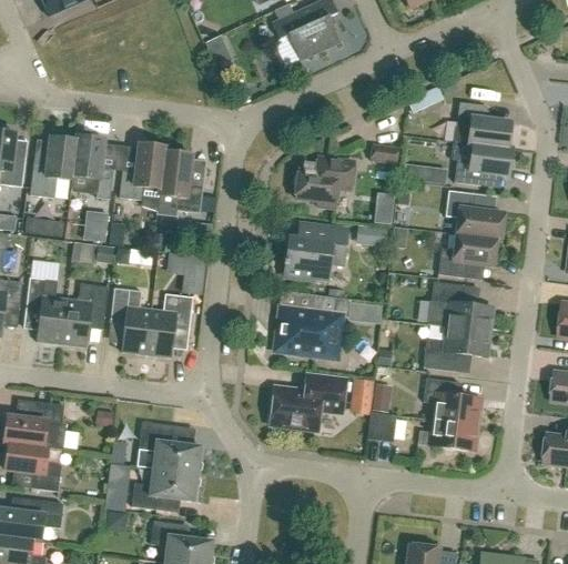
[(41,0),(48,16),(81,0),(41,0)]
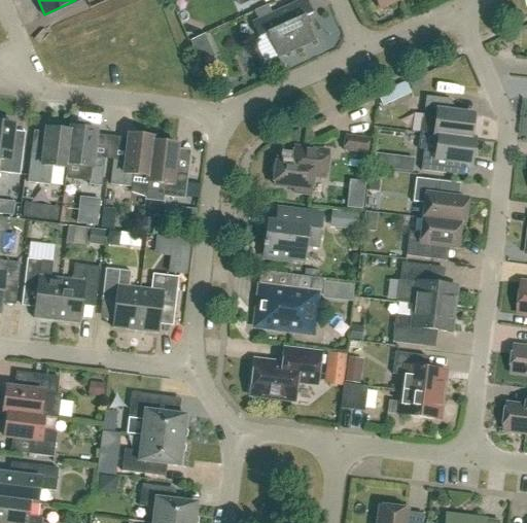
[(273,11),(258,18),(252,21),(259,35),(267,32),(277,55),(315,38),(305,14),(312,11),(307,0),(299,0),(273,11)]
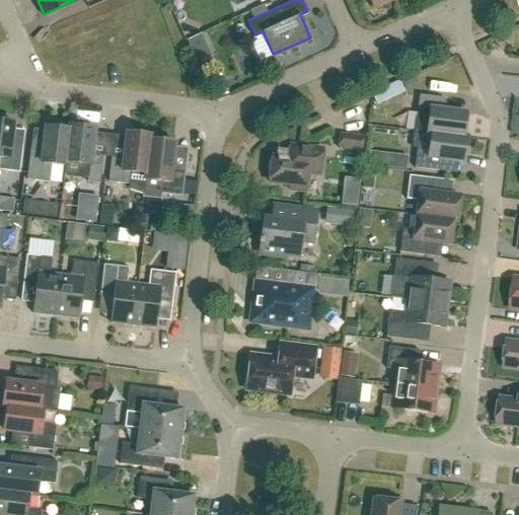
[(250,8),(254,17),(269,11),(265,2),(250,8)]
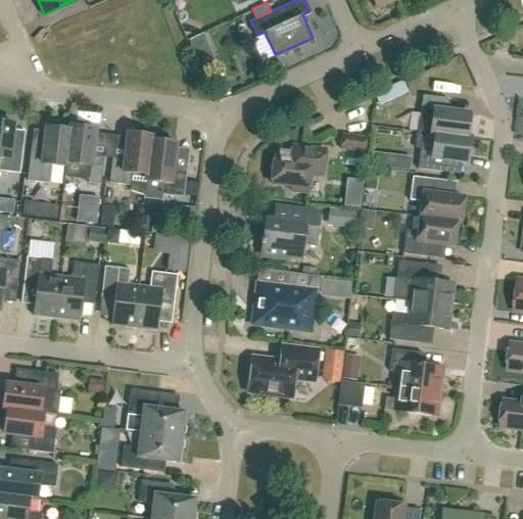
[(203,32),(189,38),(194,49),(208,42),(203,32)]
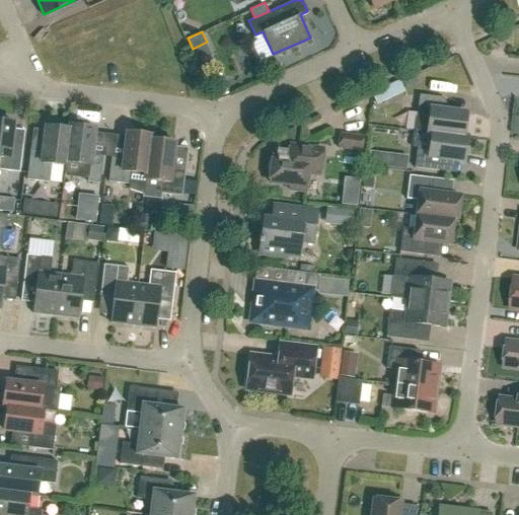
[(229,67),(220,68),(222,87),(231,87),(229,67)]
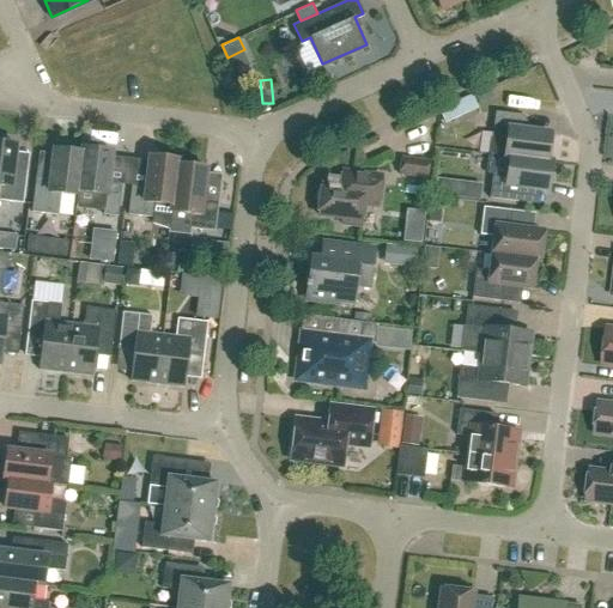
[(547,159),(547,158),(551,131),(522,127),(525,113),(496,109),(490,152),(504,154),(509,156),(509,154),(547,159)]
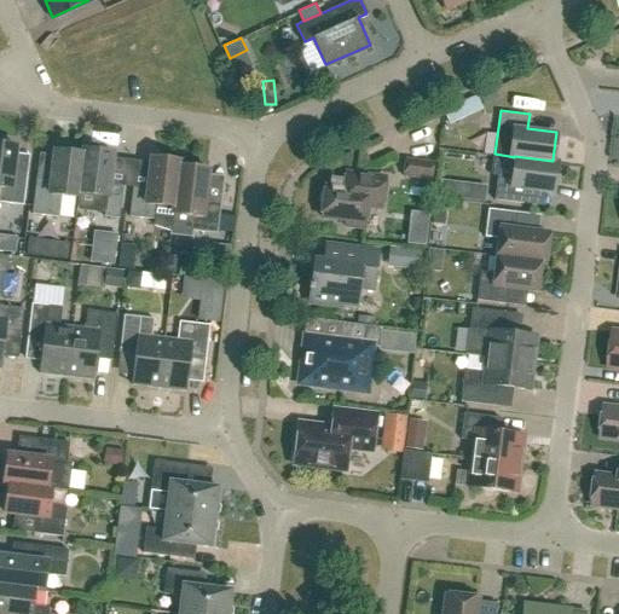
[(12,172),(16,144),(0,142),(0,200),(23,203),(27,174),(12,172)]
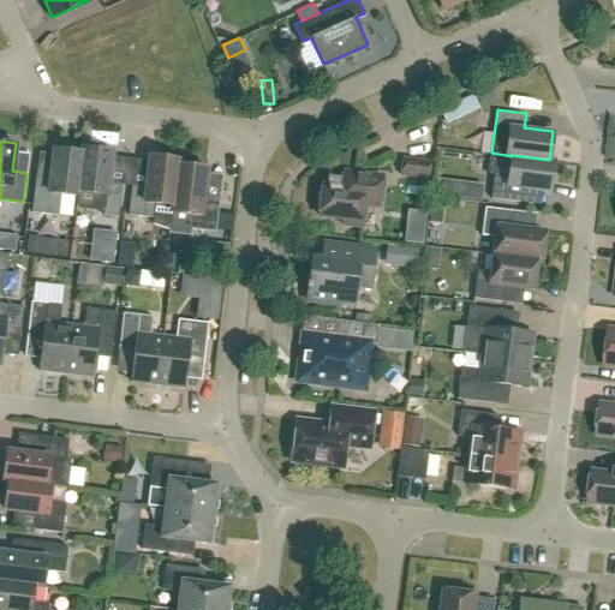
[(78,189),(79,189),(95,191),(93,205),(105,207),(103,213),(119,214),(123,181),(108,179),(112,149),(83,145),(82,150),(83,150),(78,189)]
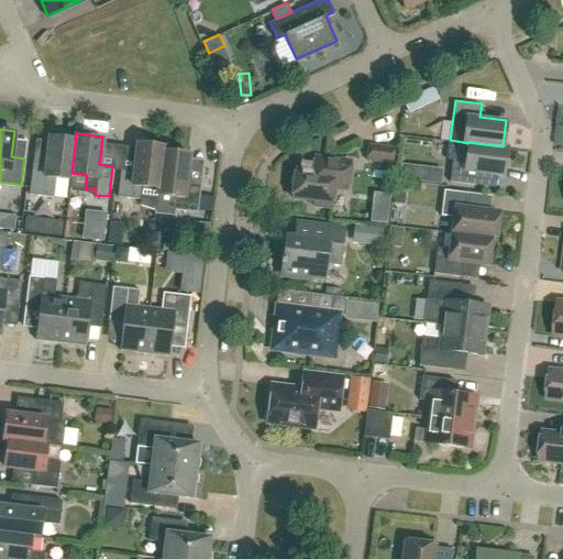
[(76,138),(75,138),(50,135),(46,163),(33,162),(29,193),(54,195),(56,175),(72,177),(73,173),(72,173),(76,138)]
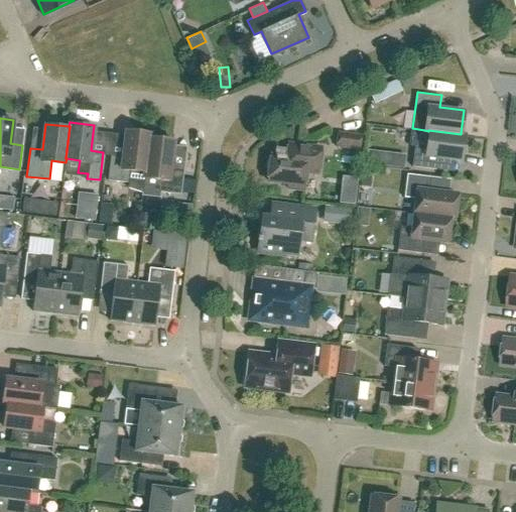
[(465,134),(461,133),(461,134),(428,130),(428,131),(424,130),(412,128),(411,141),(415,142),(412,164),(436,167),(437,155),(462,158),(465,134)]
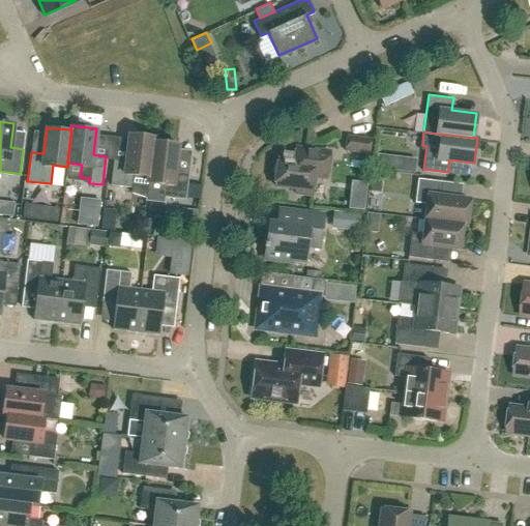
[(153,140),(154,140),(154,136),(129,133),(126,159),(114,158),(111,183),(130,185),(130,191),(146,196),(147,187),(148,187),(148,181),(148,175),(149,175),(153,140)]
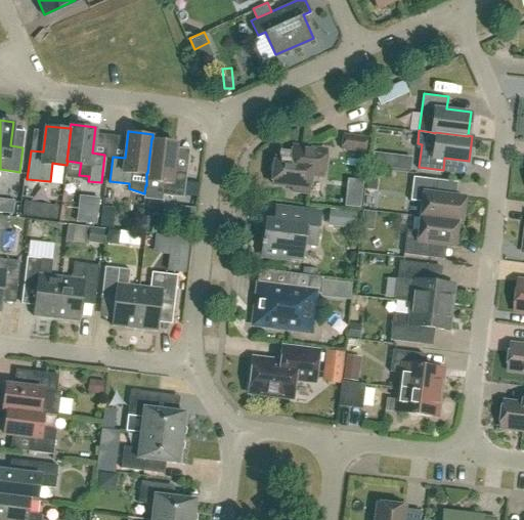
[(365,149),(367,134),(343,131),(341,146),(365,149)]
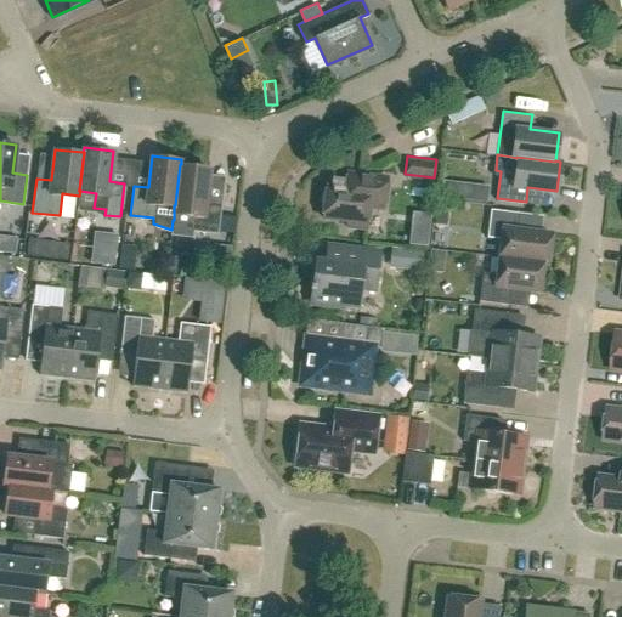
[(209,168),(181,164),(180,164),(175,205),(174,205),(174,213),(191,215),(190,228),(219,232),(222,204),(205,202),(209,168)]
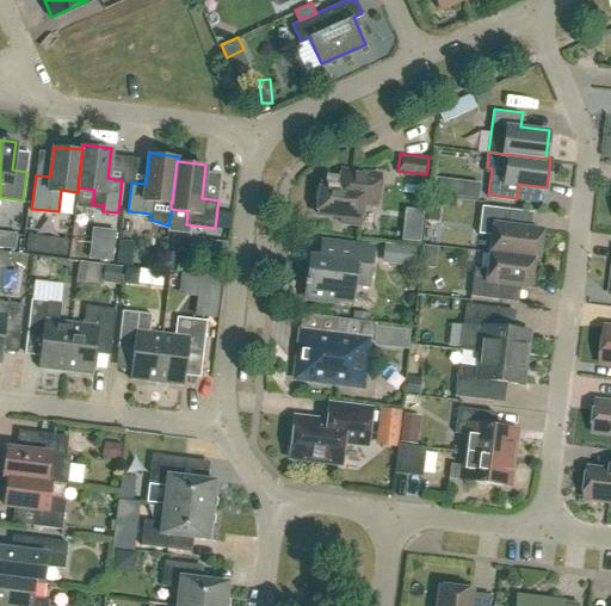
[(380,173),(351,169),(343,168),(340,185),(321,183),(318,211),(341,215),(340,221),(359,222),(362,201),(376,203),(380,173)]
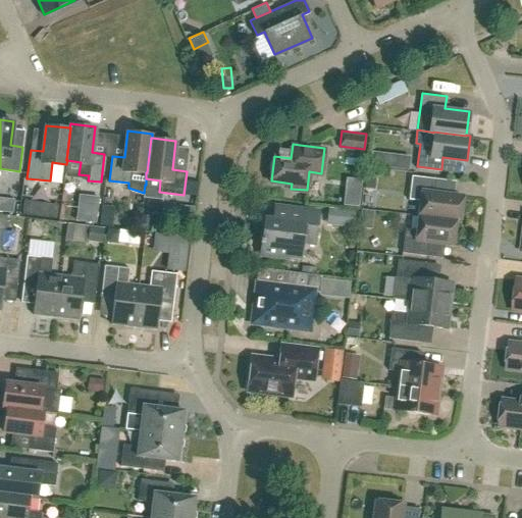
[(373,150),(371,162),(383,164),(385,152),(373,150)]
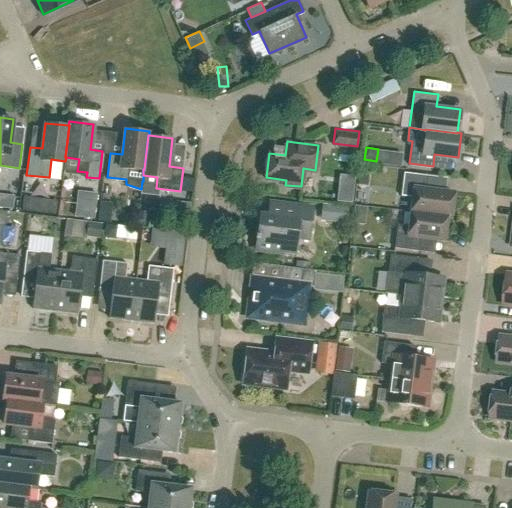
[(447,214),(447,215),(451,215),(454,191),(426,187),(428,173),(404,170),(401,194),(413,195),(411,210),(447,214)]
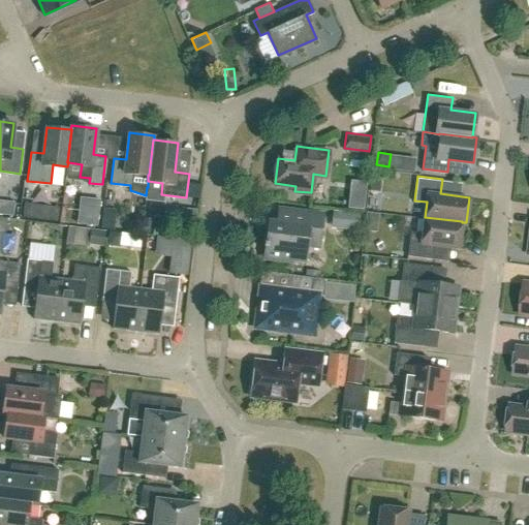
[(364,208),(367,180),(351,178),(348,206),(364,208)]
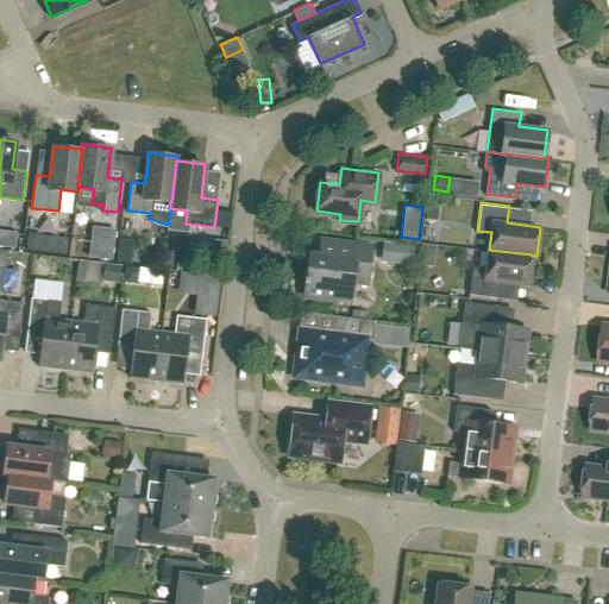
[(217,208),(214,224),(230,226),(232,209),(217,208)]
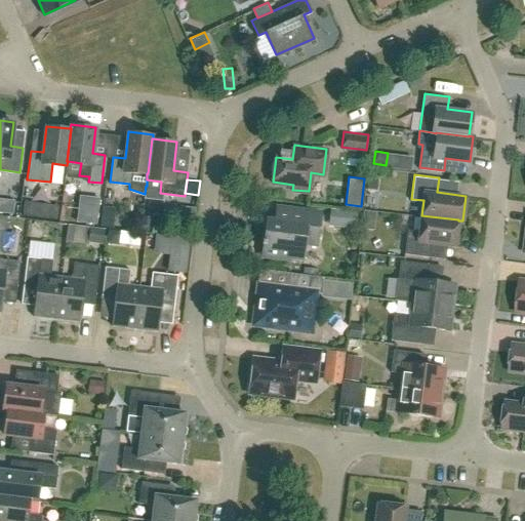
[(87,196),(84,221),(96,222),(99,197),(87,196)]
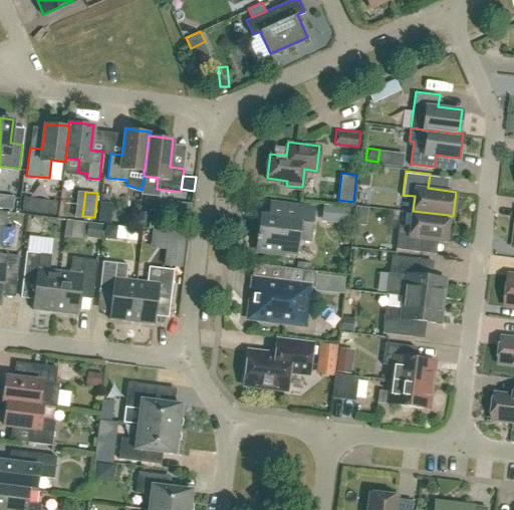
[(2,193),(1,207),(12,208),(14,195),(2,193)]
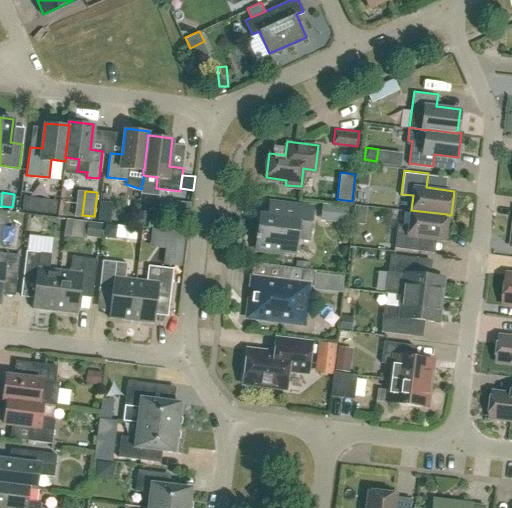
[(33,210),(34,196),(23,195),(22,209),(33,210)]
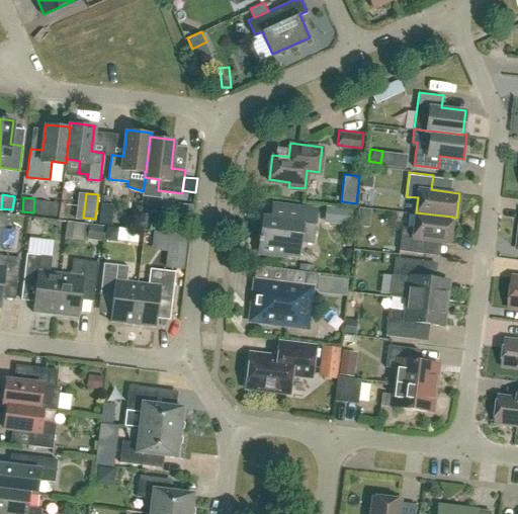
[(313,240),(317,208),(272,203),(271,217),(262,216),(258,251),(285,254),(286,252),(298,253),(300,238),(313,240)]
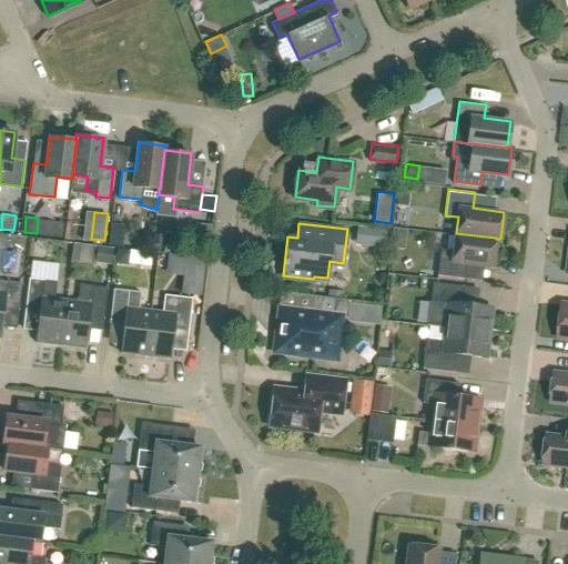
[(357,223),(355,242),(384,245),(386,227),(357,223)]
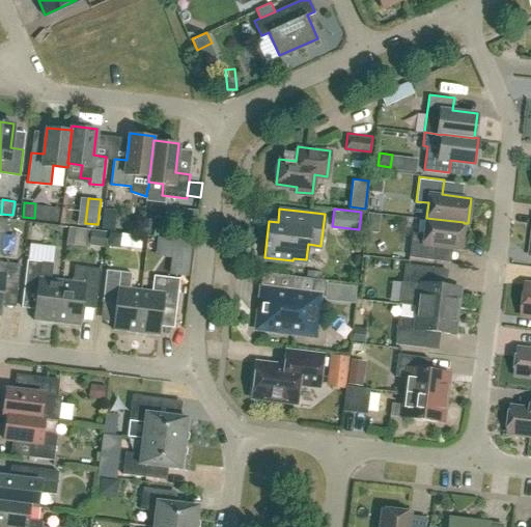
[(460,247),(464,223),(464,222),(426,218),(424,232),(412,230),(409,255),(434,258),(436,244),(460,247)]
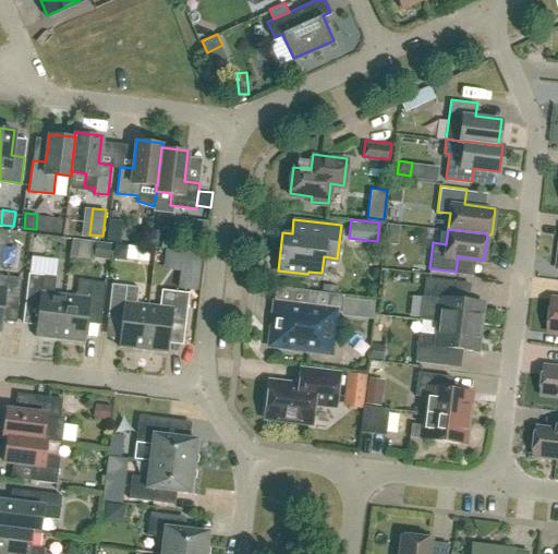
[(109,257),(111,241),(96,239),(94,255),(109,257)]
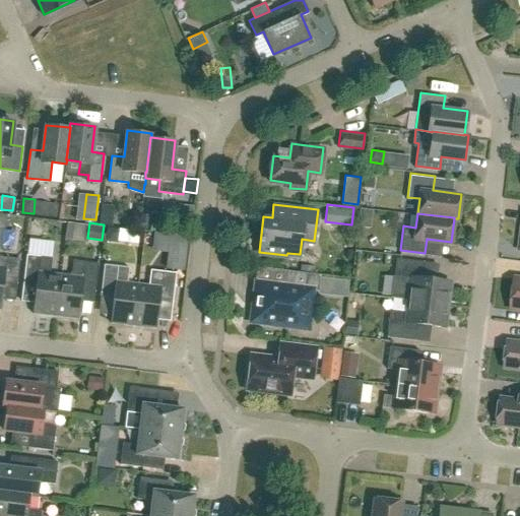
[(169,249),(168,266),(184,268),(186,251),(169,249)]
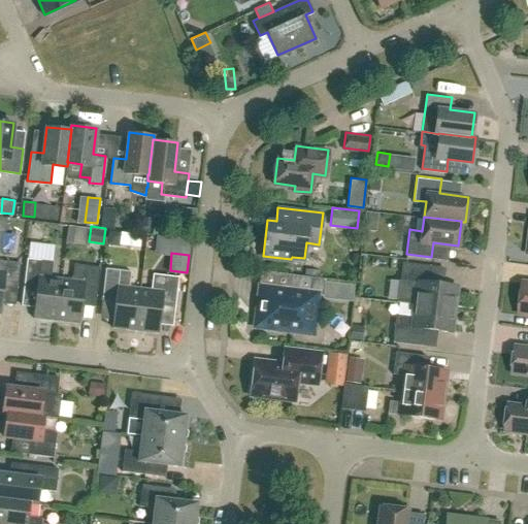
[(37,288),(33,317),(57,319),(62,276),(52,275),(53,260),(28,257),(24,287),(37,288)]
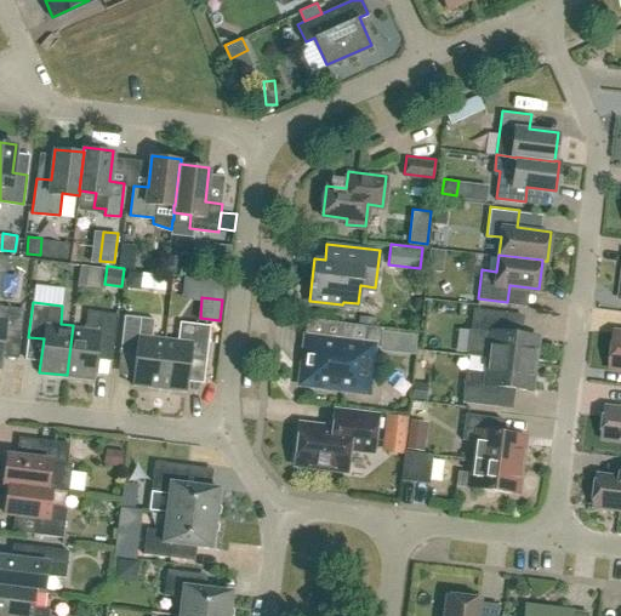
[(0,303),(0,366),(1,368),(5,335),(21,336),(24,307),(0,303)]
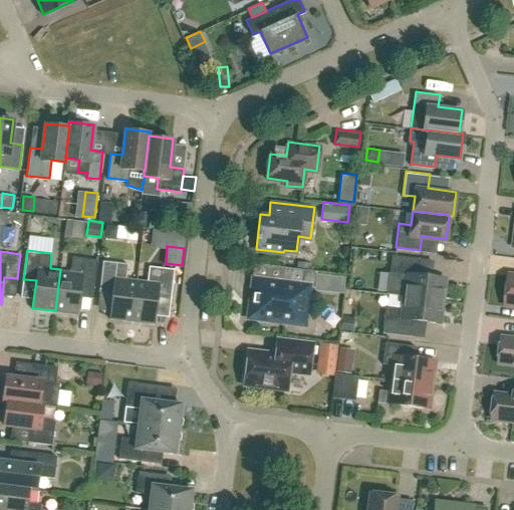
[(392,254),(388,292),(404,295),(443,299),(445,277),(418,274),(420,257),(392,254)]
